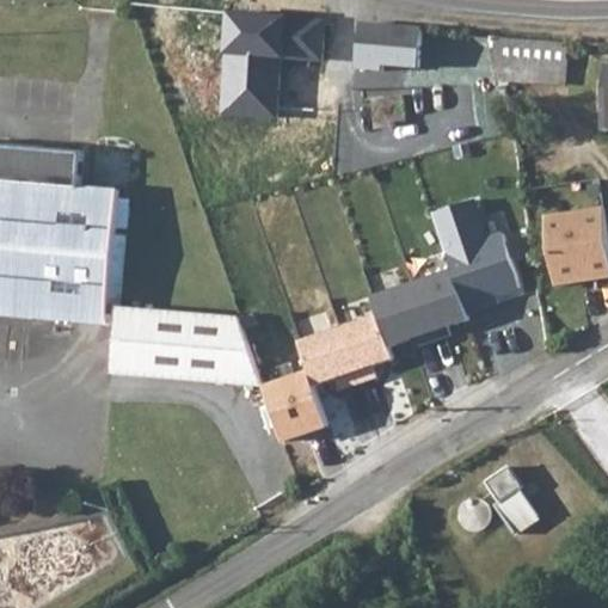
[(228,7),(216,114),(274,117),(276,55),(318,57),(319,17),(228,7)]
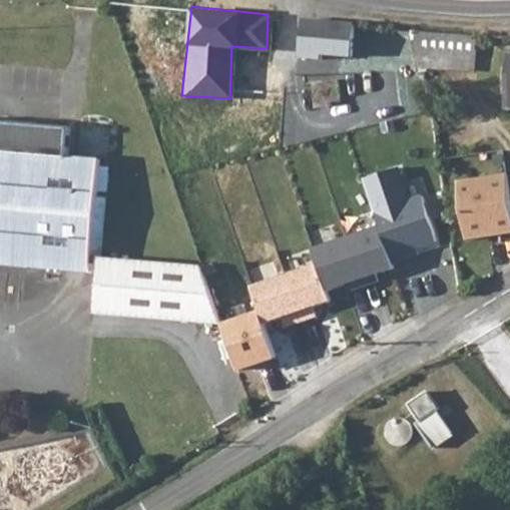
[(351,22),(300,17),(297,57),(318,59),(324,54),(349,56),(350,37),(351,22)]
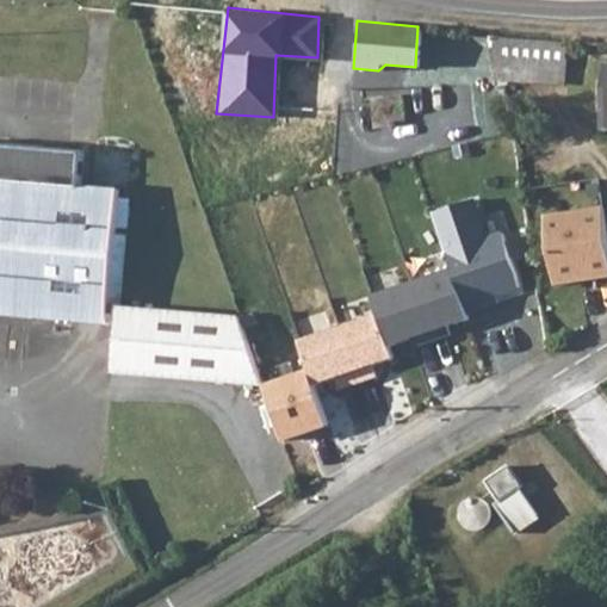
[(417,26),(416,44),(490,49),(488,32),(417,26)]
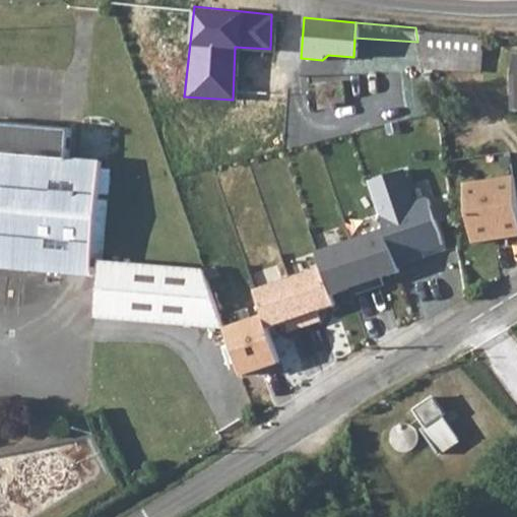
[(480,34),(415,27),(417,42),(418,47),(419,65),(430,66),(478,68),(480,34)]
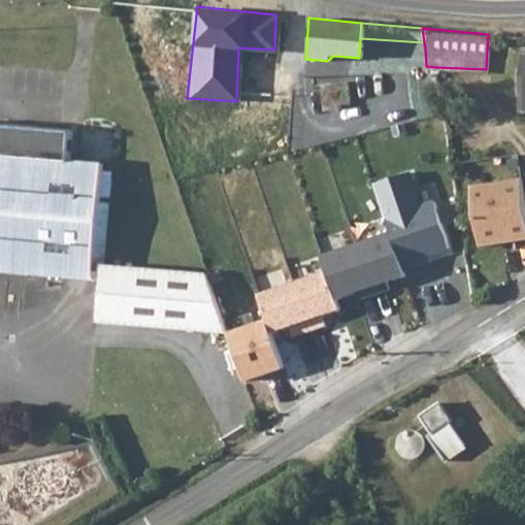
[(426,66),(425,47),(413,46),(415,65),(426,66)]
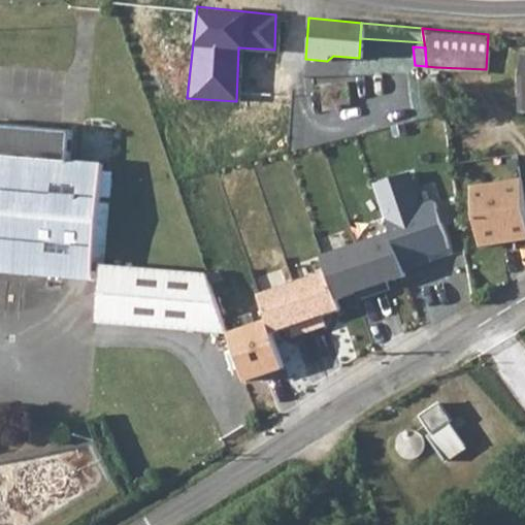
[(346,78),(318,83),(321,107),(323,107),(346,104),(349,104),(346,78)]
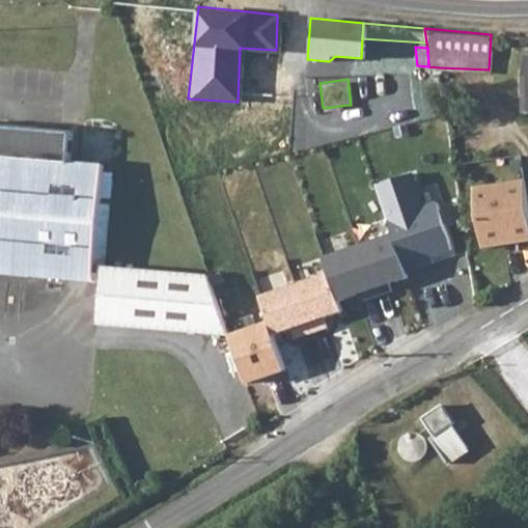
[(348,105),(325,108),(326,121),(349,118),(348,105)]
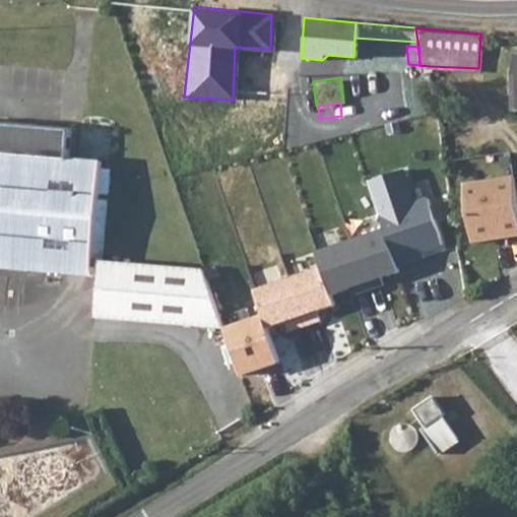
[(0,269),(90,277),(98,277),(94,318),(222,328),(202,270),(91,262),(100,162),(67,157),(70,128),(33,125),(33,123),(8,121),(8,123),(0,122),(0,269)]
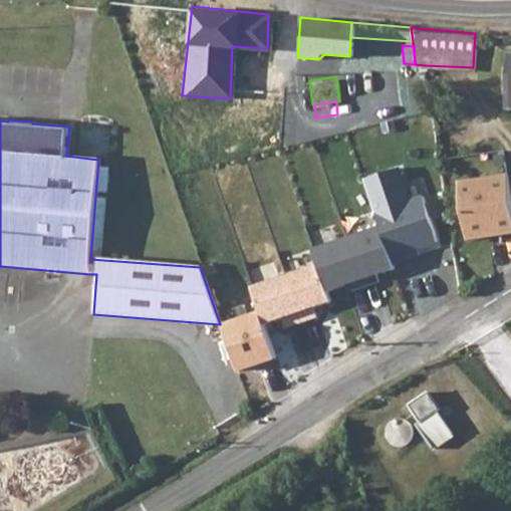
[(395,167),(360,176),(374,222),(386,256),(434,240),(418,192),(402,197),(395,167)]
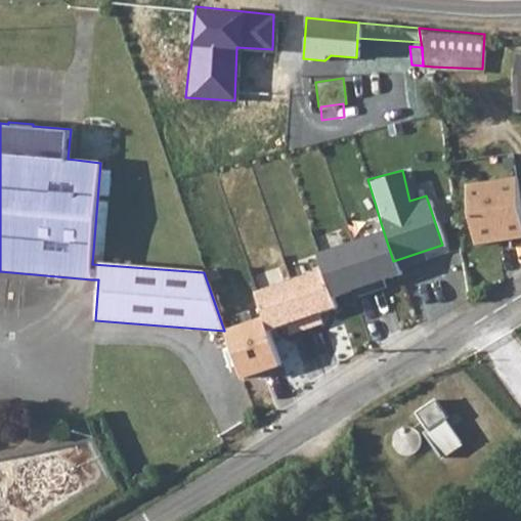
[(466,184),(478,244),(520,234),(520,206),(515,174),(466,184)]
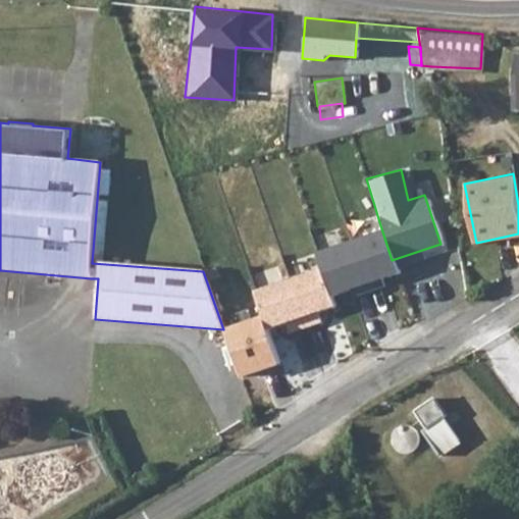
[(392,260),(380,225),(312,248),(319,263),(329,294),(396,272),(392,260)]
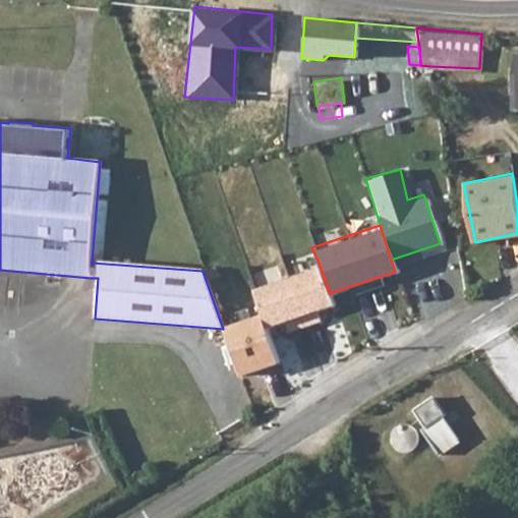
[(329,293),(319,263),(248,286),(257,312),(226,324),(242,371),(272,361),(262,328),(333,304),(329,293)]
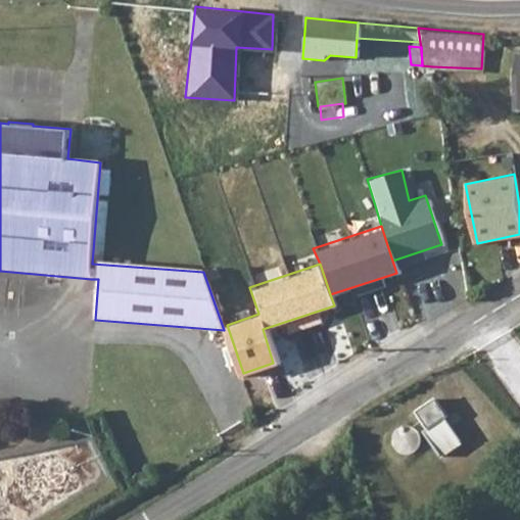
[(435,395),(414,410),(444,454),(466,438),(435,395)]
